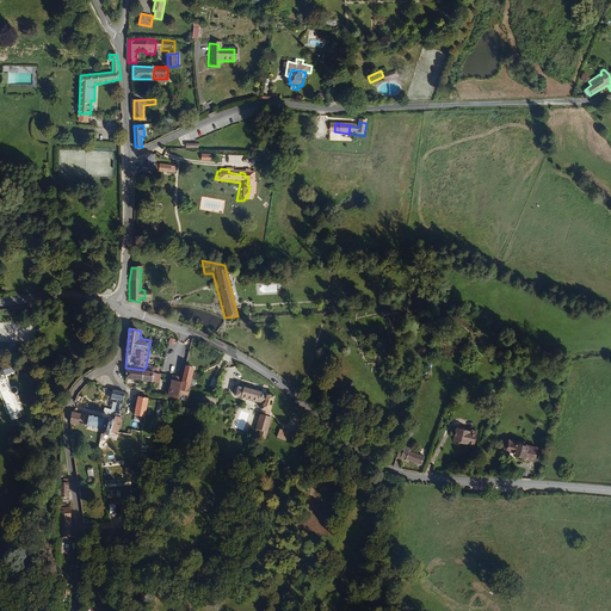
[(192,377),(195,368),(186,365),(184,377),(181,388),(190,390),(191,386),(192,377)]
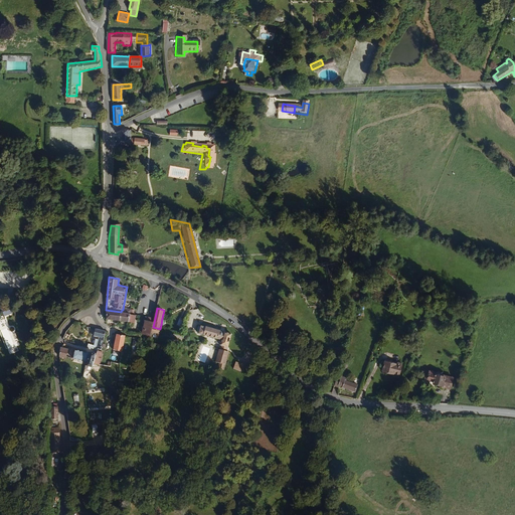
[(120,321),(121,312),(106,310),(106,320),(120,321)]
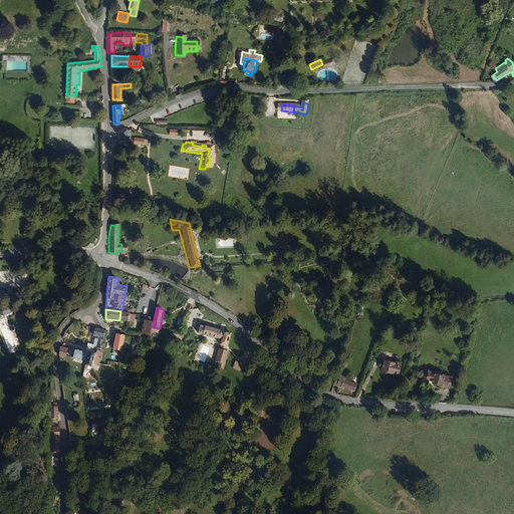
[(129,322),(131,313),(120,311),(119,320),(129,322)]
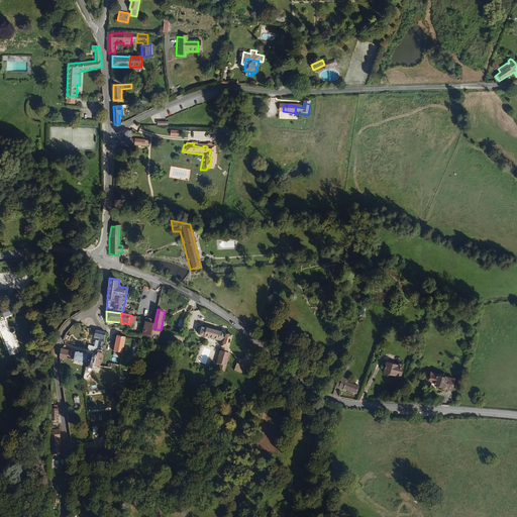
[(153,328),(156,319),(146,317),(142,335),(151,337),(152,334),(153,328)]
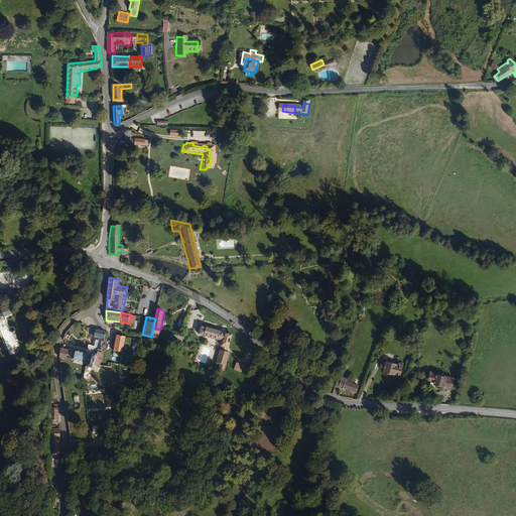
[(228,348),(232,336),(206,328),(203,336),(223,342),(221,346),(223,347),(228,348)]
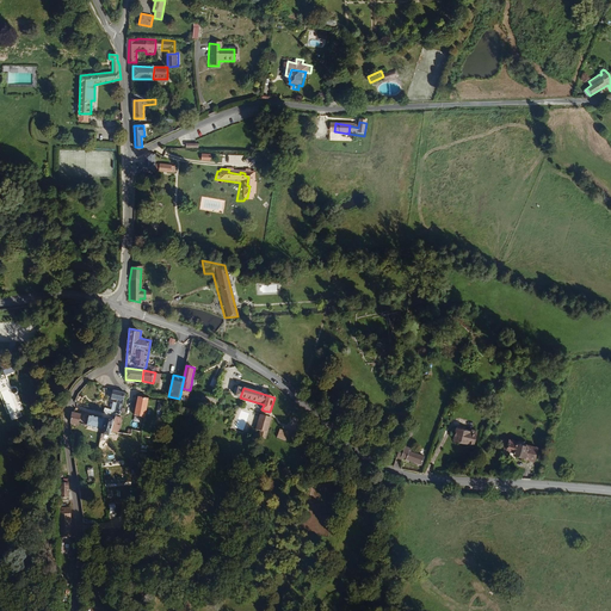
[(1,393),(11,420),(23,417),(20,411),(23,409),(20,402),(16,403),(10,389),(1,393)]
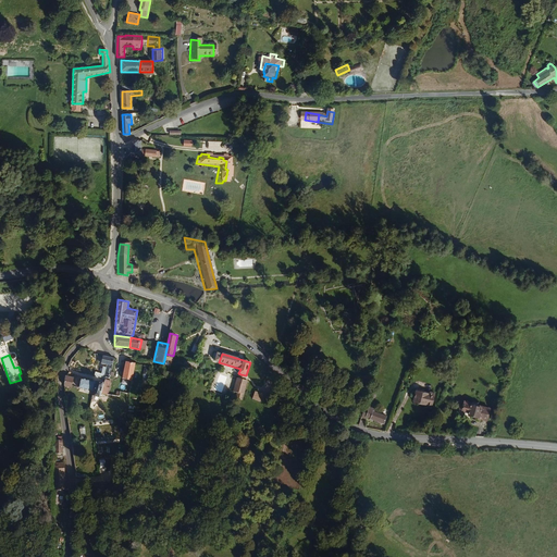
[(110,379),(114,358),(109,357),(107,364),(104,376),(110,379)]
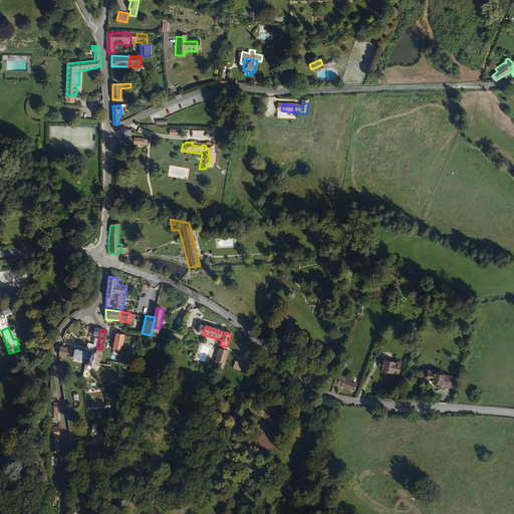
[(121,351),(125,335),(116,333),(112,349),(121,351)]
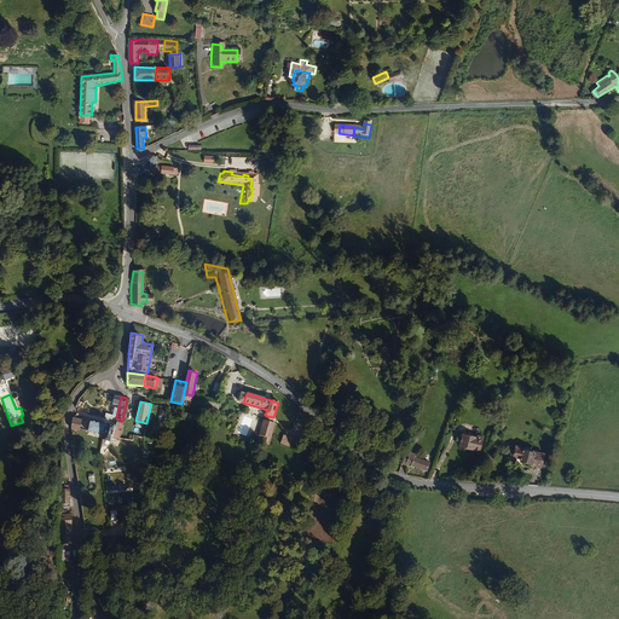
[(270,444),(276,423),(272,422),(273,417),(267,416),(265,421),(260,434),(265,435),(264,441),(270,444)]
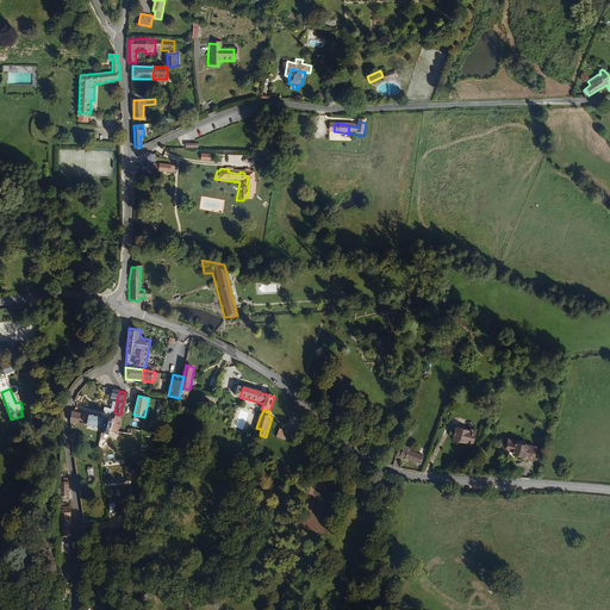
[(113,421),(91,415),(88,424),(103,428),(101,434),(110,436),(111,431),(113,421)]
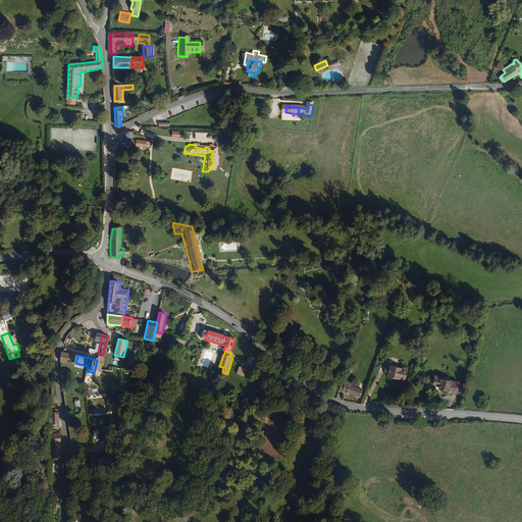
[(101,371),(105,357),(99,355),(97,360),(95,369),(101,371)]
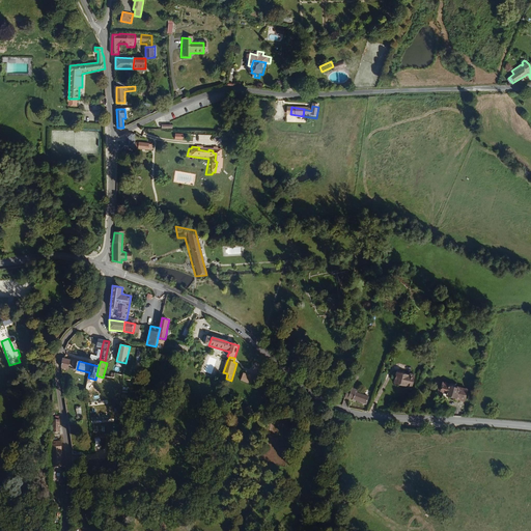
[(254,385),(256,378),(244,373),(242,381),(254,385)]
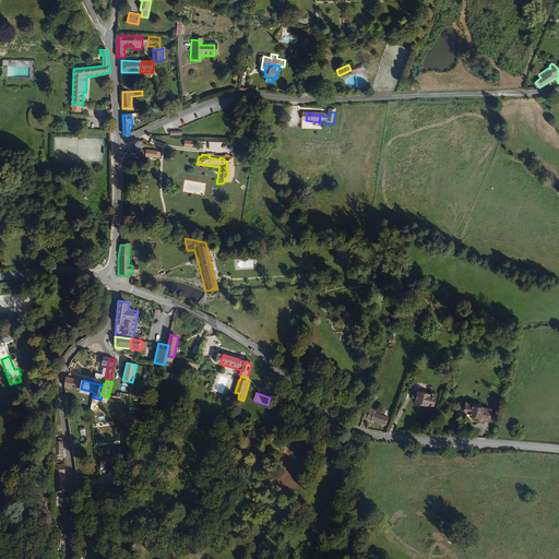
[(433,408),(436,396),(423,394),(420,406),(432,408),(433,408)]
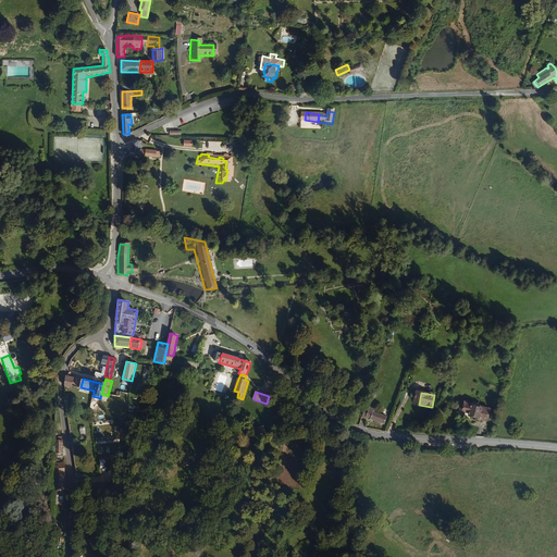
[(437,411),(442,394),(436,393),(436,395),(434,395),(432,407),(431,407),(431,410),(437,411)]
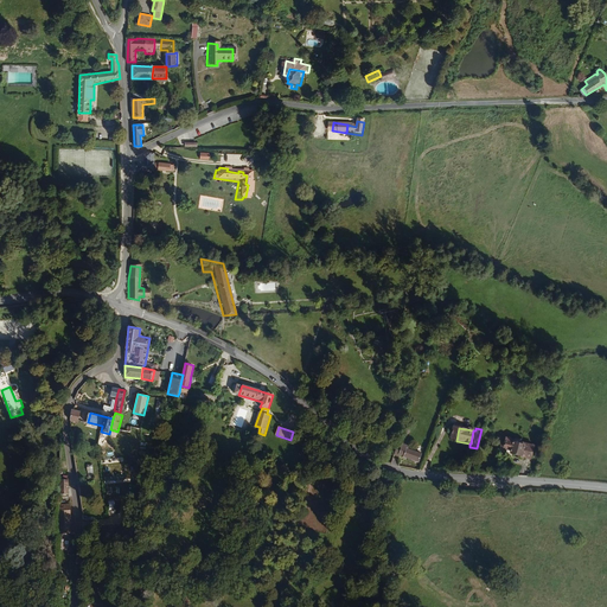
[(519,458),(522,448),(518,447),(519,443),(513,442),(513,445),(503,442),(500,453),(503,453),(503,455),(505,457),(505,460),(511,461),(512,459),(521,461),(521,462),(530,464),(530,460),(519,458)]
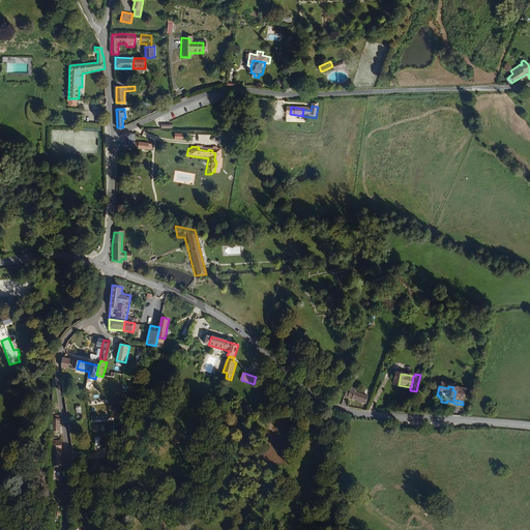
[(351,400),(354,388),(352,388),(351,390),(347,389),(344,400),(349,401),(350,400),(351,400)]
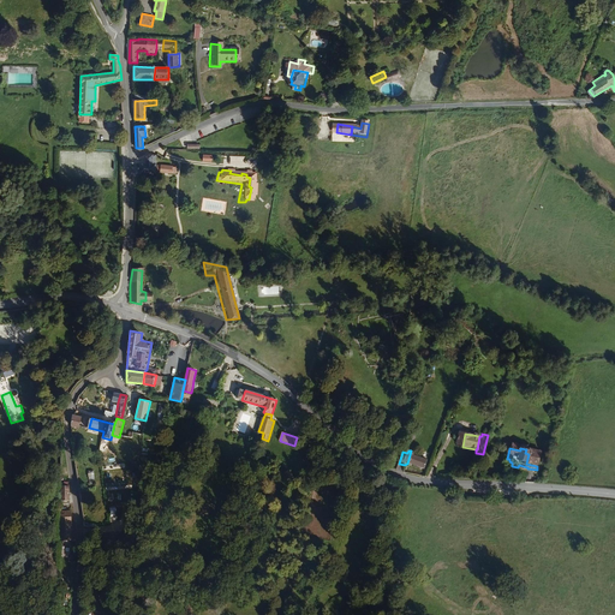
[(425,470),(428,459),(416,457),(416,452),(411,451),(407,464),(410,464),(408,466),(425,470)]
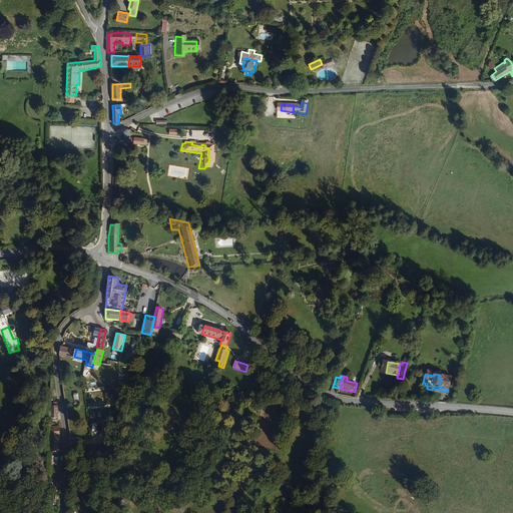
[(448,389),(450,380),(441,378),(441,379),(439,387),(448,389)]
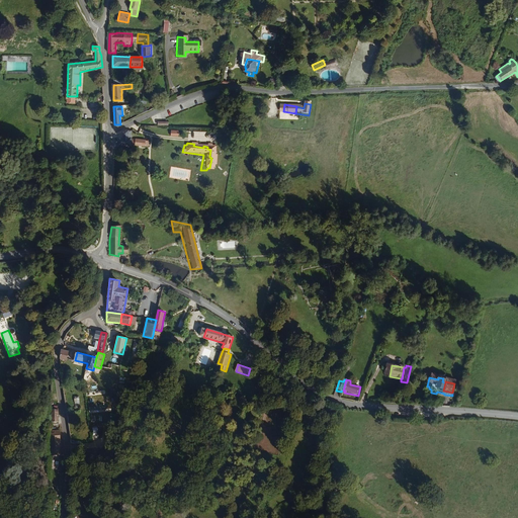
[(56,418),(57,405),(57,404),(52,403),(52,408),(49,407),(49,418),(56,418)]
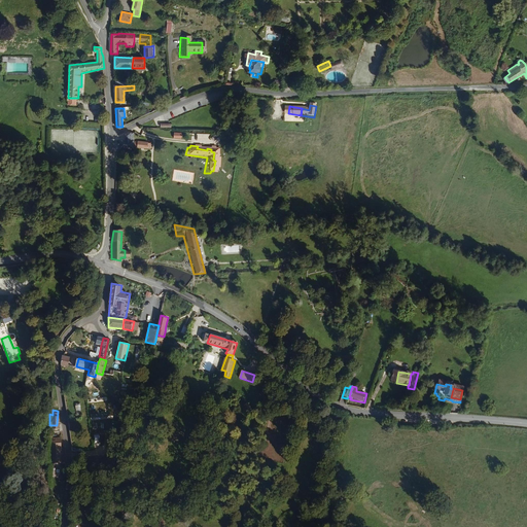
[(58,451),(58,434),(54,434),(51,434),(51,440),(48,440),(48,460),(57,460),(57,451),(58,451)]
